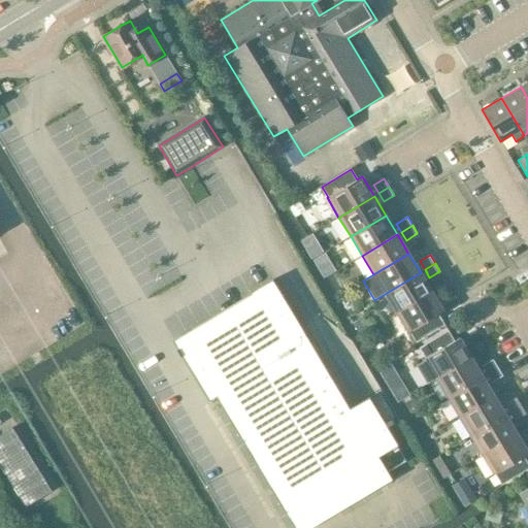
[(385,294),(396,312),(431,292),(421,272),(385,294)]
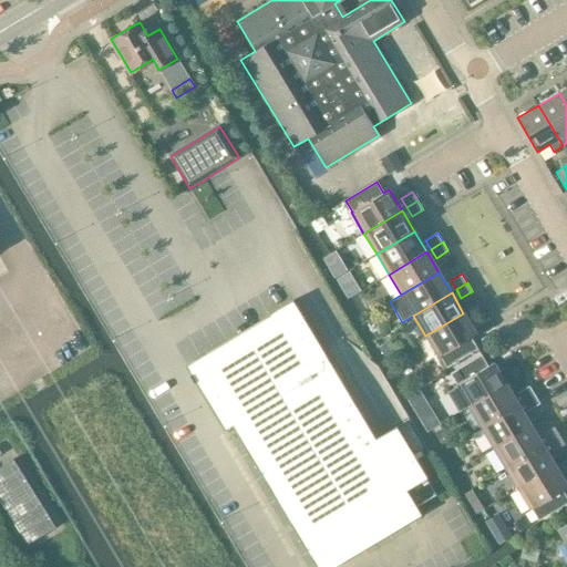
[(186,364),(225,431),(226,431),(233,426),(316,566),(333,566),(366,548),(421,516),(420,515),(405,491),(406,491),(426,478),(426,477),(422,471),(418,464),(397,428),(395,429),(377,440),(323,351),(294,301),(268,316),(186,364)]
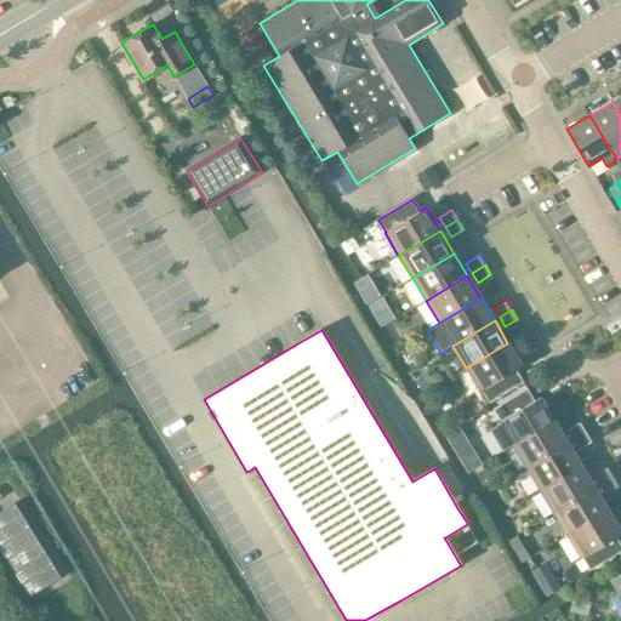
[(507,343),(466,368),(480,391),(482,391),(489,403),(523,382),(516,370),(522,365),(507,343)]
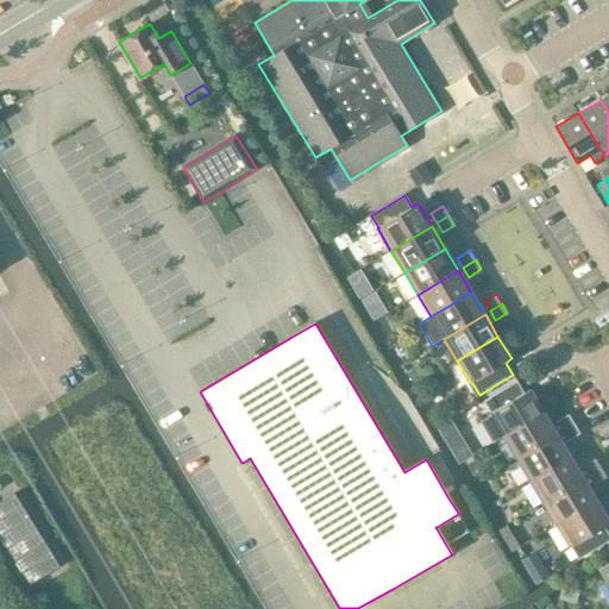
[(414,345),(405,351),(409,359),(420,353),(414,345)]
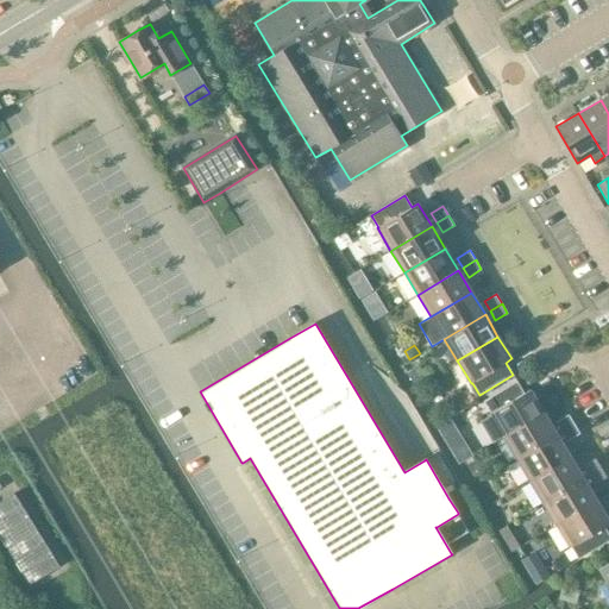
[(494,443),(503,437),(544,413),(531,389),(523,394),(516,381),(483,401),(484,403),(490,413),(489,414),(490,415),(481,421),(494,443)]
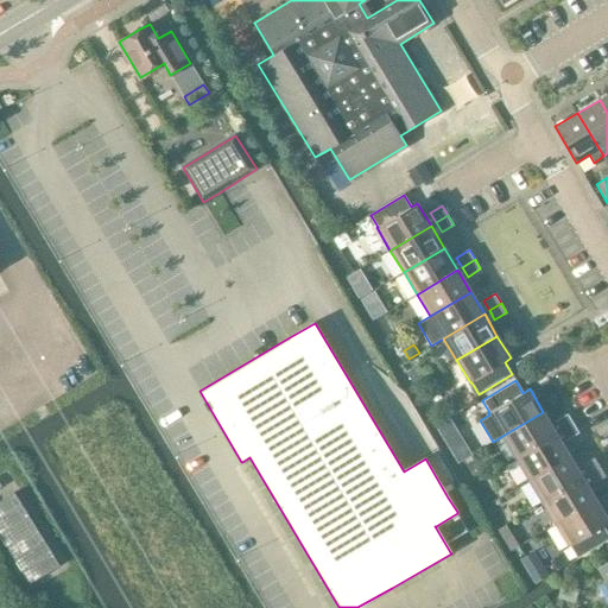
[(502,436),(515,458),(556,434),(543,412),(502,436)]
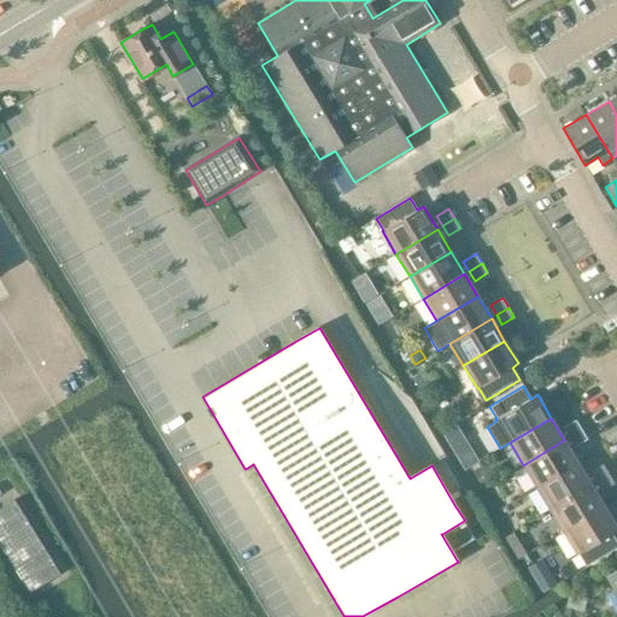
[(564,428),(569,436),(581,429),(576,421),(564,428)]
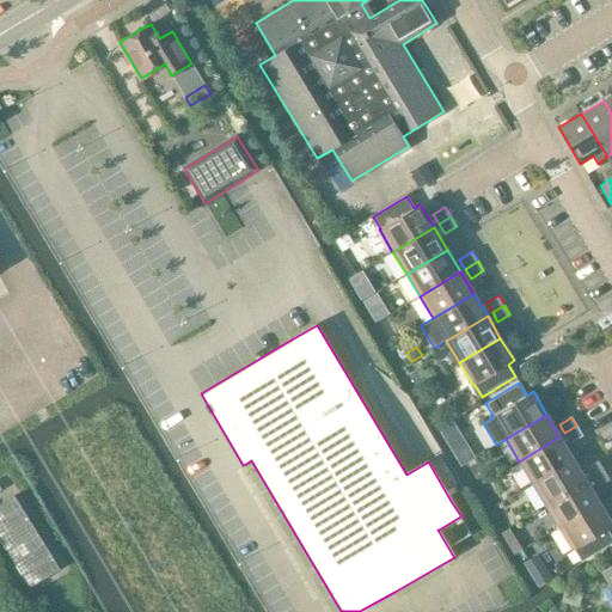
[(447,423),(439,428),(442,434),(456,427),(452,420),(447,423)]
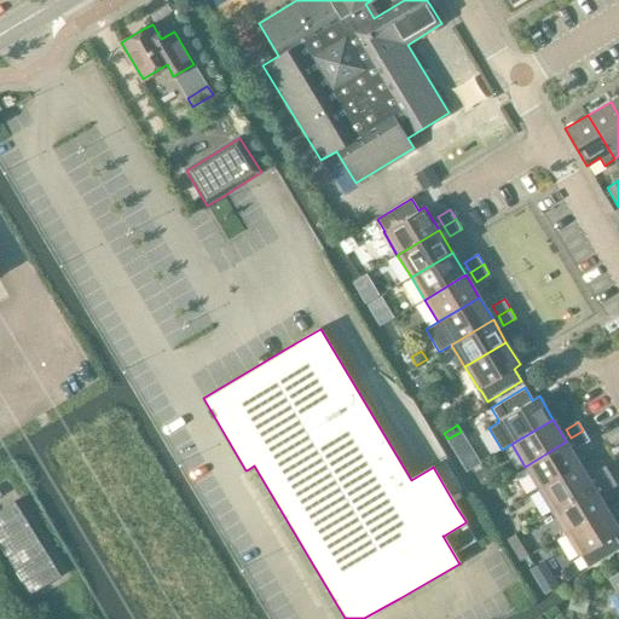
[(583,431),(571,438),(577,449),(589,440),(583,431)]
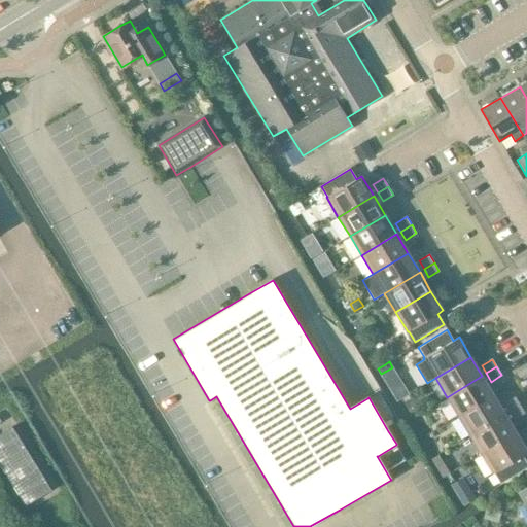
[(447,397),(458,417),(494,395),(482,376),(447,397)]
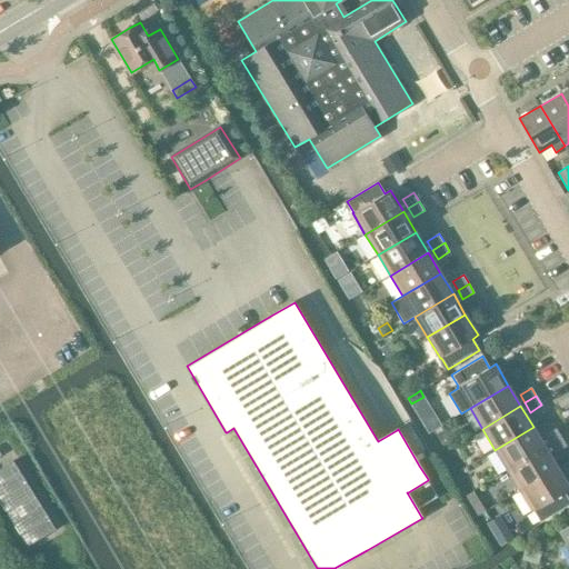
[(495,450),(507,470),(545,447),(533,427),(495,450)]
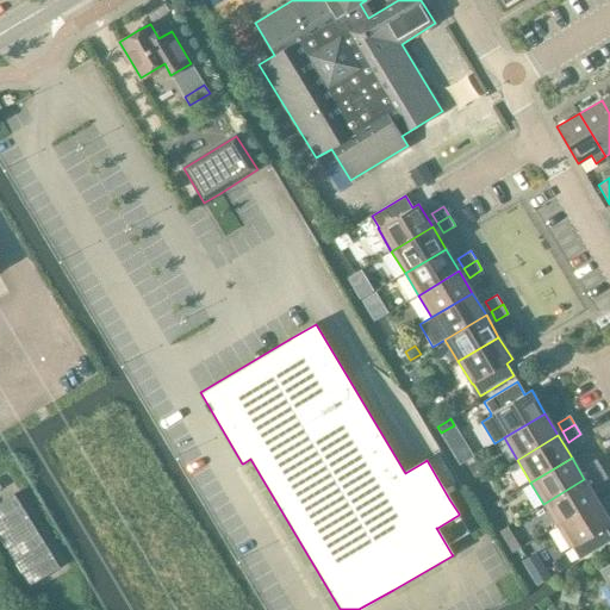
[(584,466),(590,477),(602,468),(596,459),(584,466)]
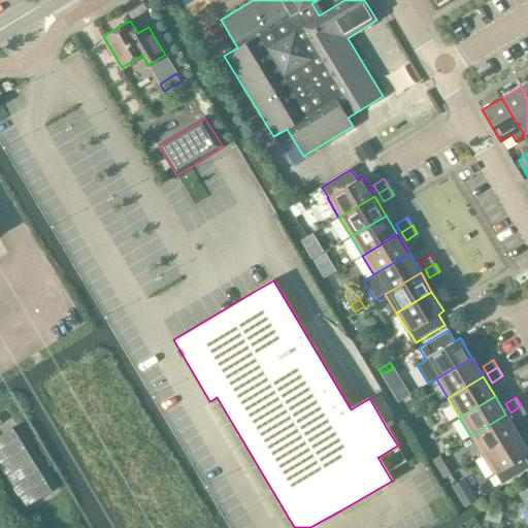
[(521,405),(510,413),(515,420),(526,414),(521,405)]
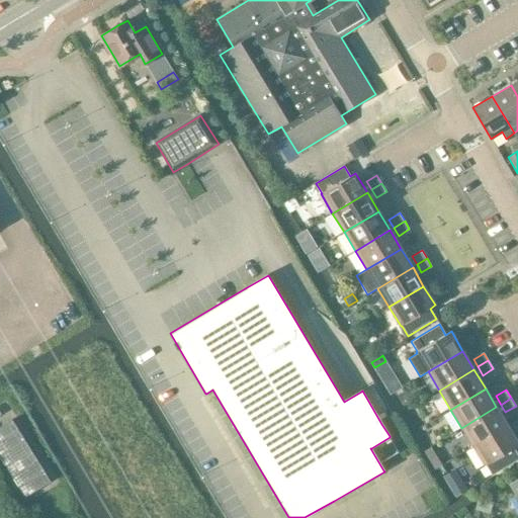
[(461,428),(473,446),(508,426),(496,407),(461,428)]
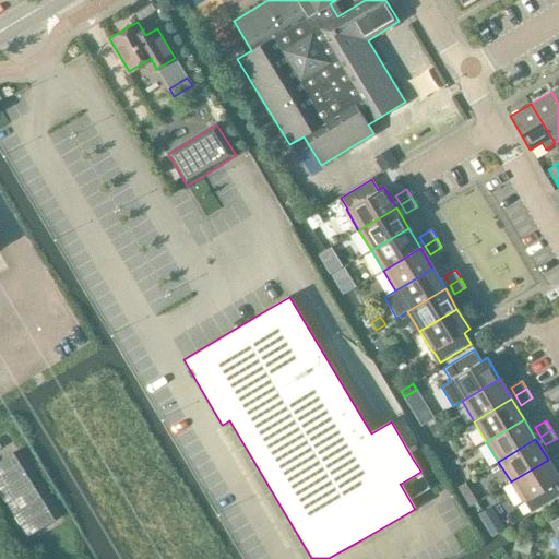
[(0,461),(0,491),(28,537),(56,520),(14,453),(0,461)]
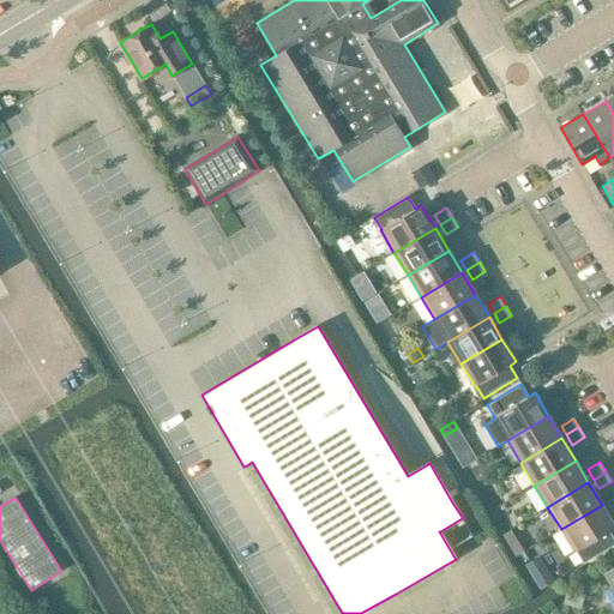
[(613,524),(602,505),(561,529),(575,552),(576,552),(583,564),(613,545),(613,539),(609,531),(613,528),(613,524)]
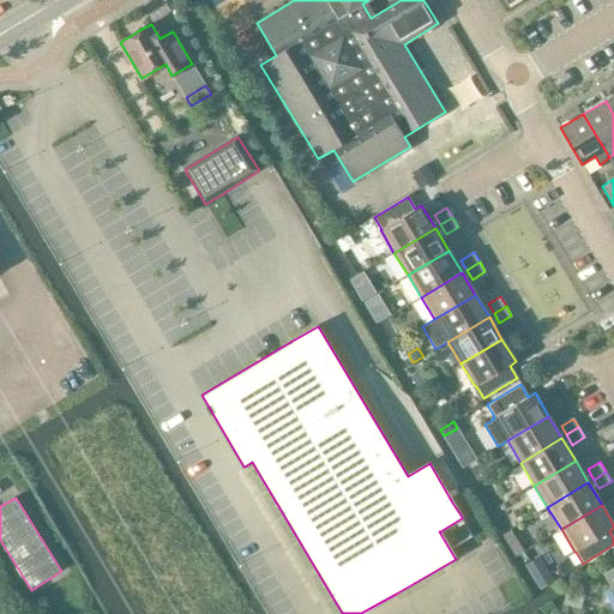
[(609,588),(613,595),(613,567),(603,575),(611,587),(609,588)]
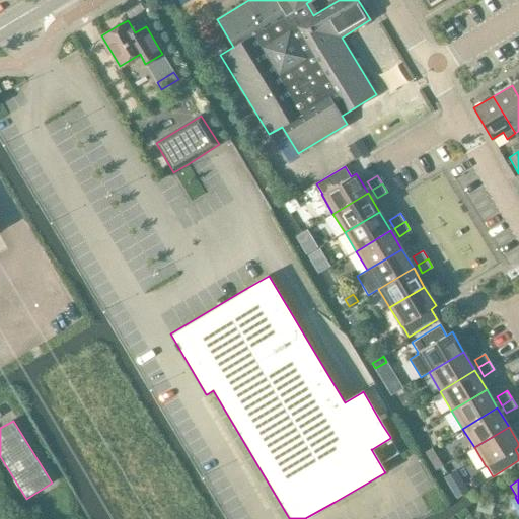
[(461,482),(450,488),(456,498),(461,495),(467,492),(461,482)]
